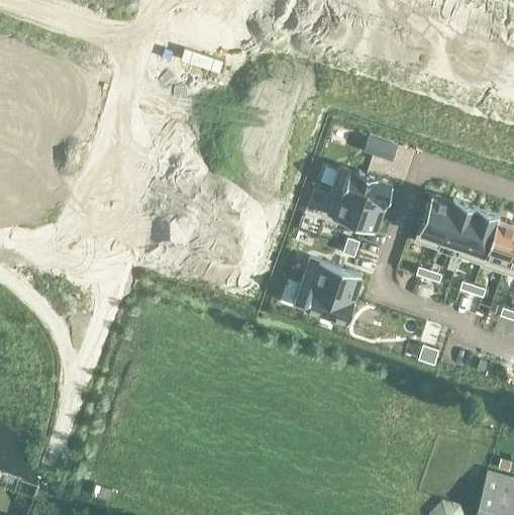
[(388,144),(384,157),(391,159),(395,147),(388,144)]
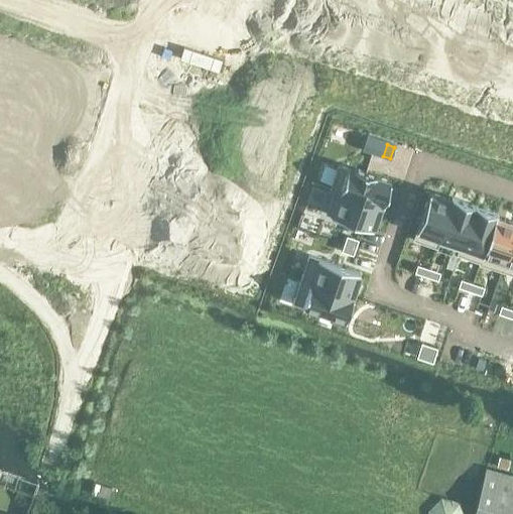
[(350,168),(342,193),(383,207),(384,206),(386,206),(393,183),(378,178),(379,176),(356,168),(356,170),(350,168)]
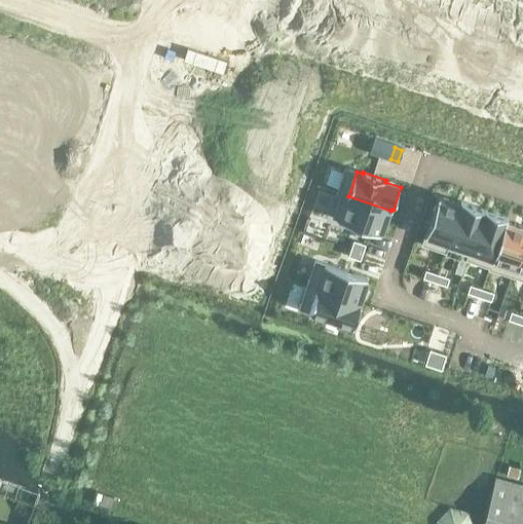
[(382,235),(390,211),(348,196),(340,221),(382,235)]
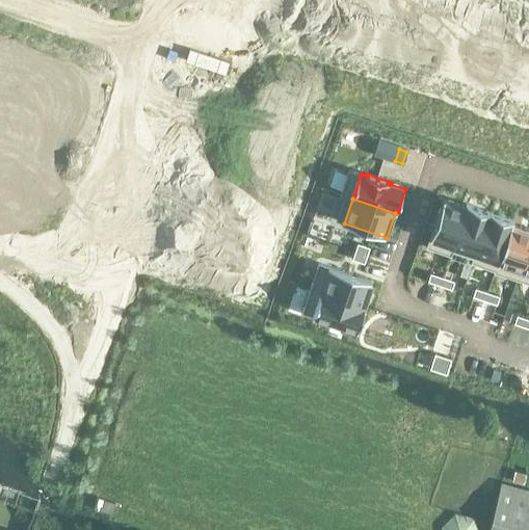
[(440,218),(429,249),(452,257),(468,208),(466,207),(459,205),(451,202),(446,201),(444,206),(440,218)]
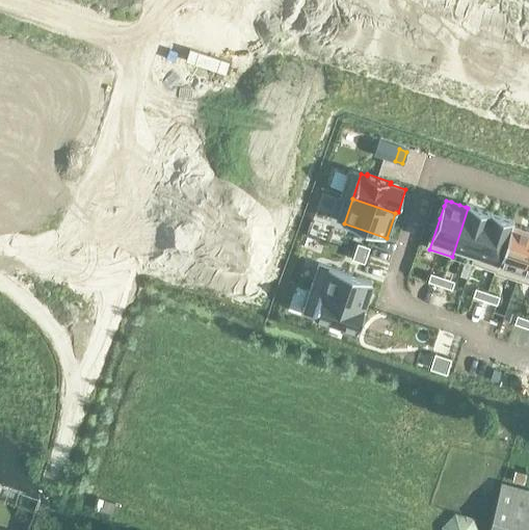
[(468,208),(452,257),(453,258),(455,253),(476,260),(492,213),(490,212),(483,211),(483,210),(470,206),(469,206),(468,208)]
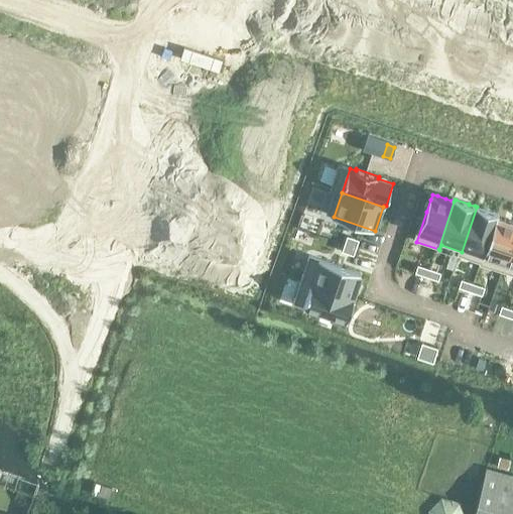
[(462,252),(460,256),(468,259),(469,259),(479,262),(479,263),(482,264),(481,265),(483,266),(499,218),(500,215),(481,209),(481,208),(477,207),(462,252)]
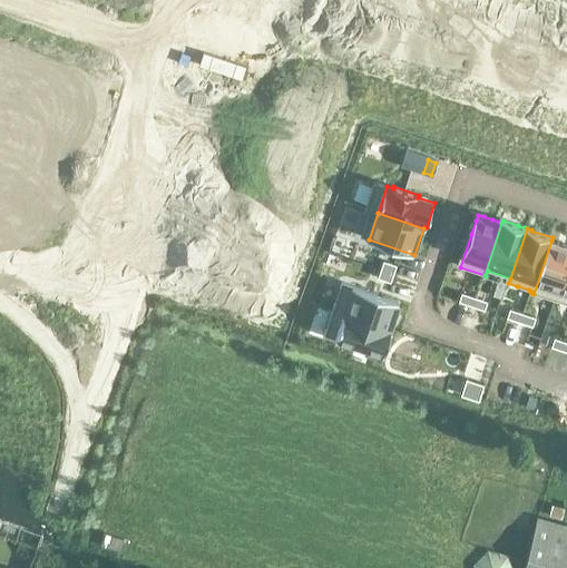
[(566,246),(551,241),(534,294),(557,302),(566,272),(566,246)]
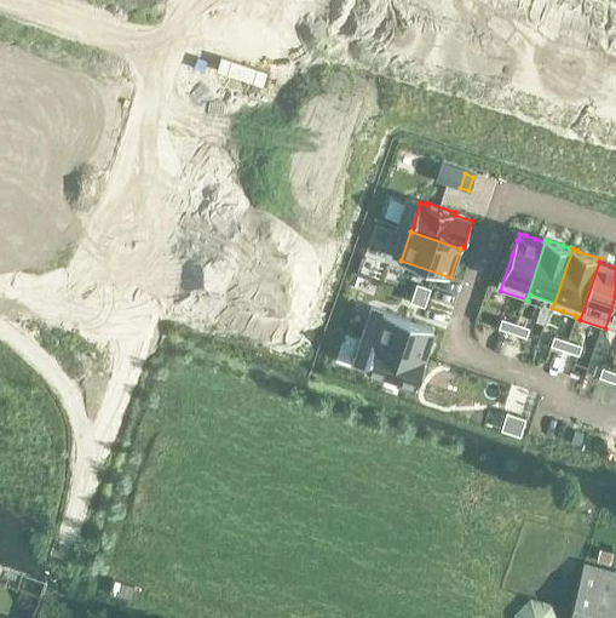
[(419,285),(416,295),(430,298),(433,290),(419,285)]
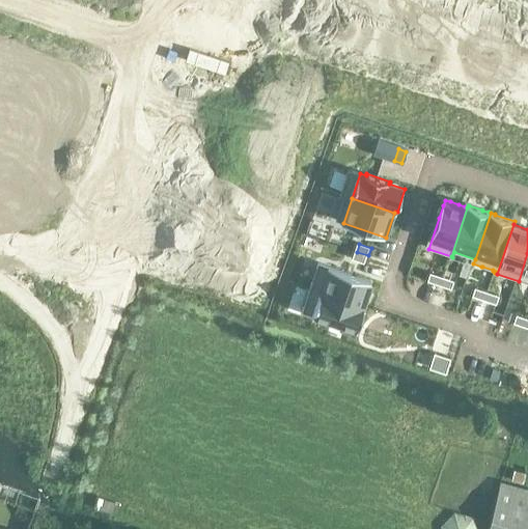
[(357,252),(354,259),(366,263),(368,255),(357,252)]
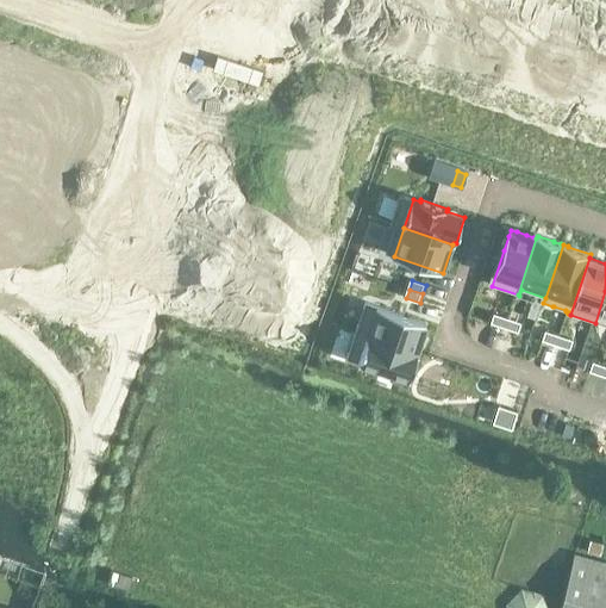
[(605,291),(595,323),(605,326),(605,291)]
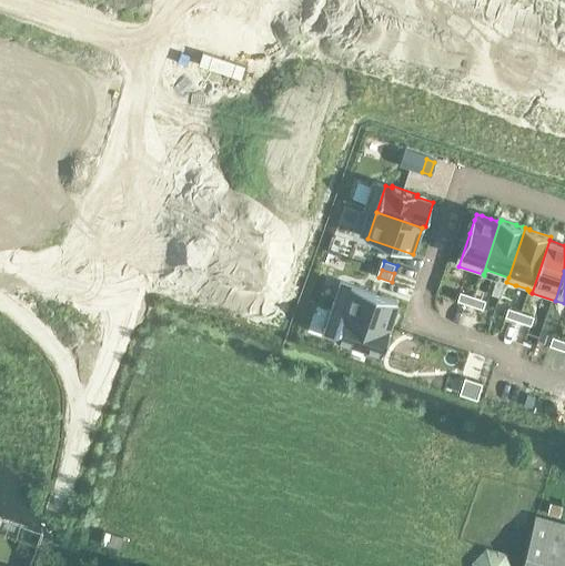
[(400,301),(353,285),(344,312),(391,327),(400,301)]
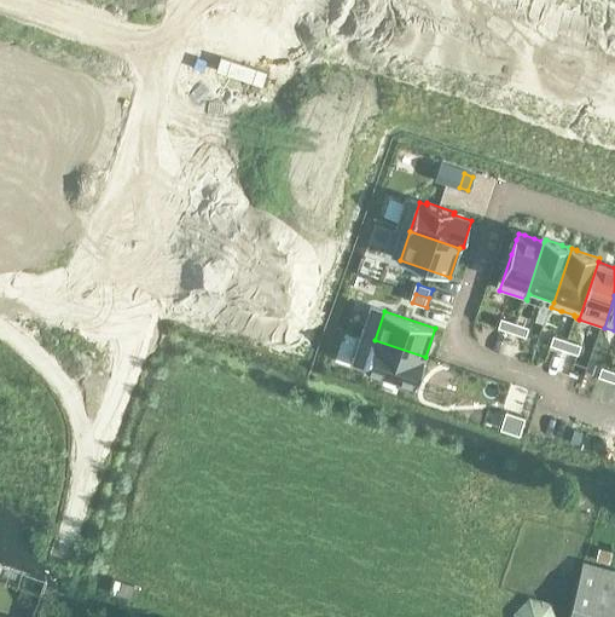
[(504,319),(500,329),(515,333),(517,324),(504,319)]
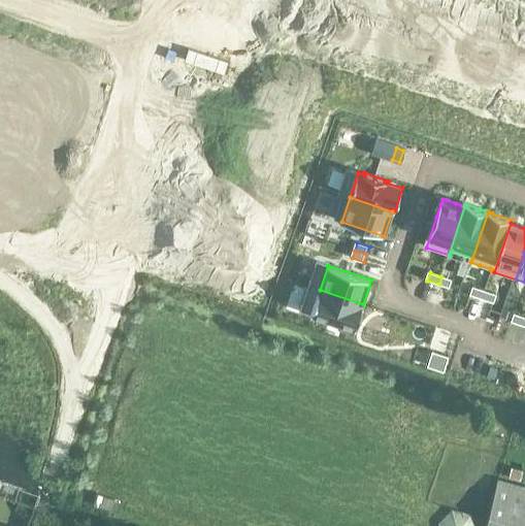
[(441,276),(439,284),(451,288),(454,280),(441,276)]
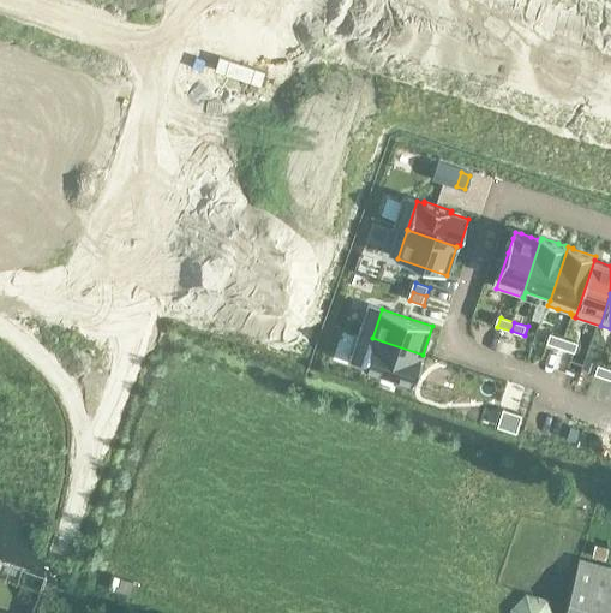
[(552,334),(549,344),(563,349),(565,339),(552,334)]
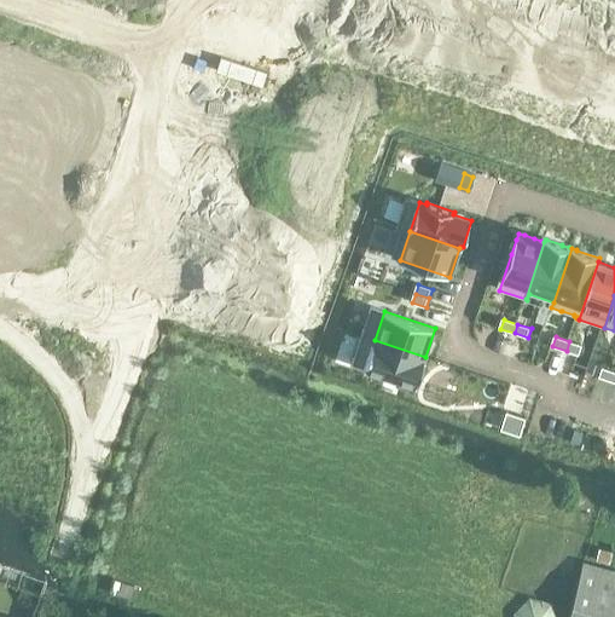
[(424,358),(425,357),(375,340),(365,369),(418,386),(427,359),(424,358)]
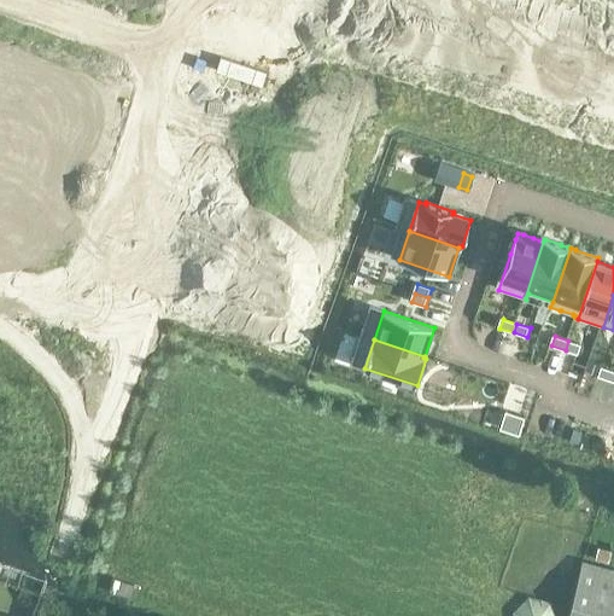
[(568,341),(566,350),(579,355),(583,346),(568,341)]
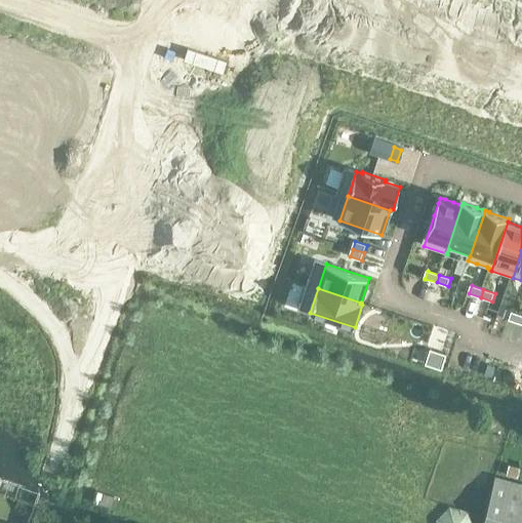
[(513,312),(510,320),(521,324),(521,315),(513,312)]
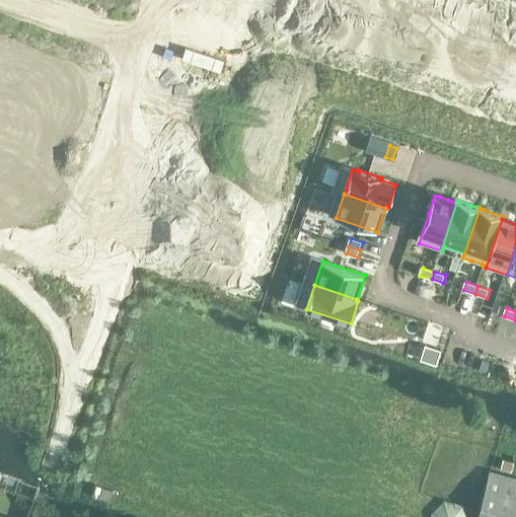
[(433,334),(431,342),(442,345),(445,338),(433,334)]
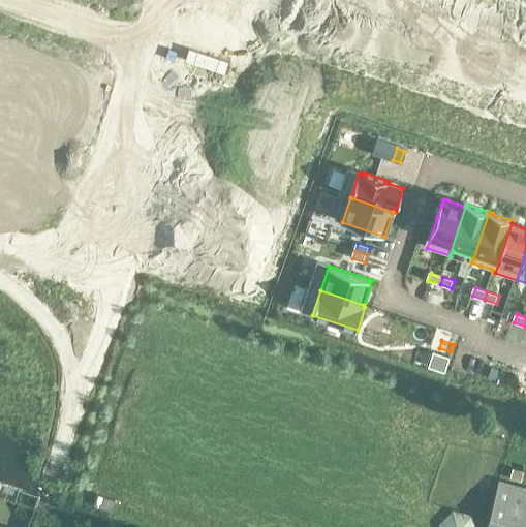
[(525,490),(501,484),(489,526),(525,526),(525,490)]
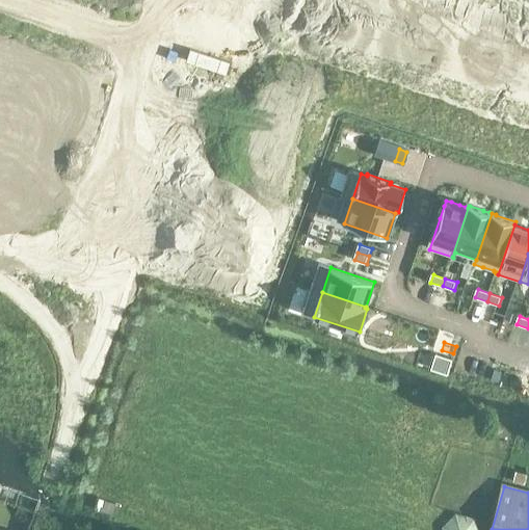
[(484,529),(464,509),(444,529),(484,529)]
